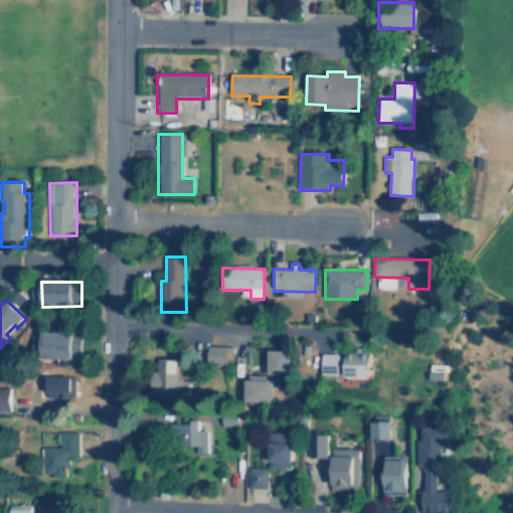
[(42,360),(73,361),(73,353),(82,353),(82,335),(42,334),(42,360)]
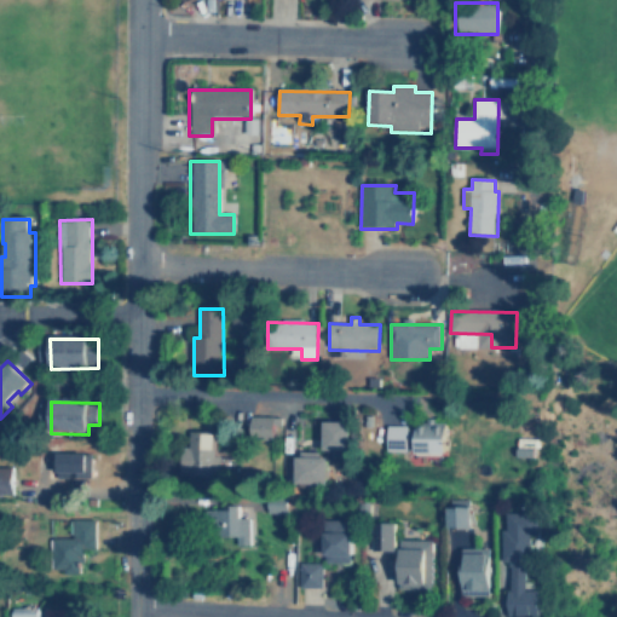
[(276,419),(253,417),(252,440),(276,442),(276,419)]
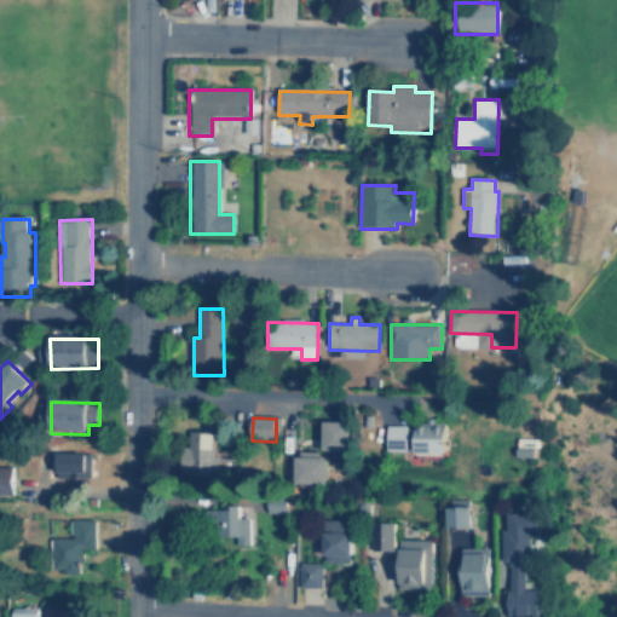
[(326,453),(353,451),(352,422),(326,424),(326,453)]
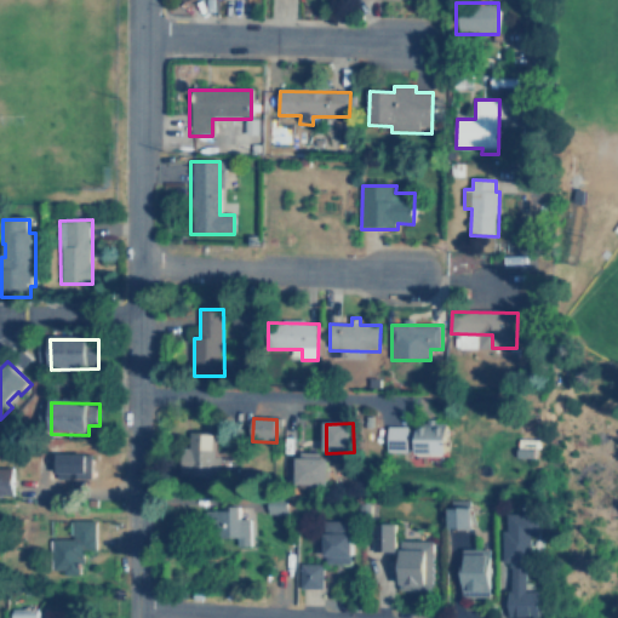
[(417,458),(448,458),(448,427),(389,427),(389,453),(417,453),(417,458)]
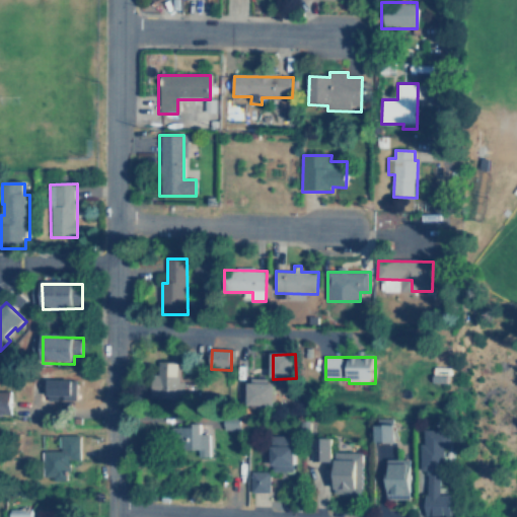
[(153,376),(153,399),(186,400),(187,383),(181,383),(181,364),(160,363),(160,376),(153,376)]
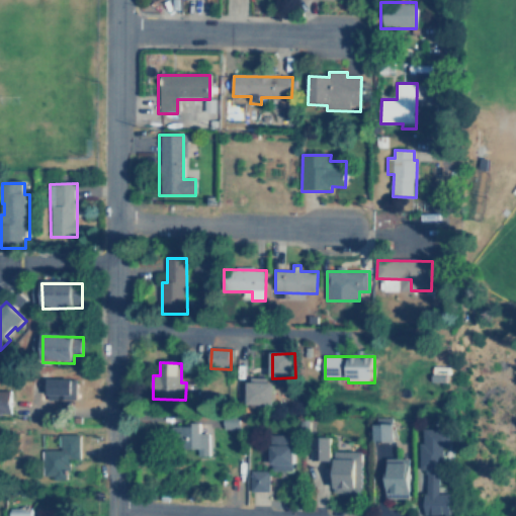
[(449,383),(450,367),(434,367),(434,383),(449,383)]
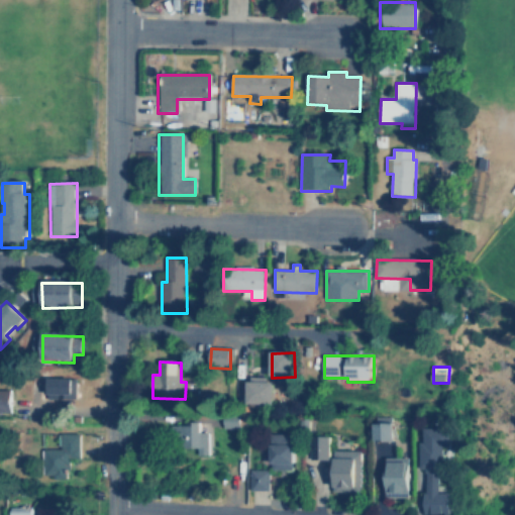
[(77,400),(77,381),(48,380),(48,400),(77,400)]
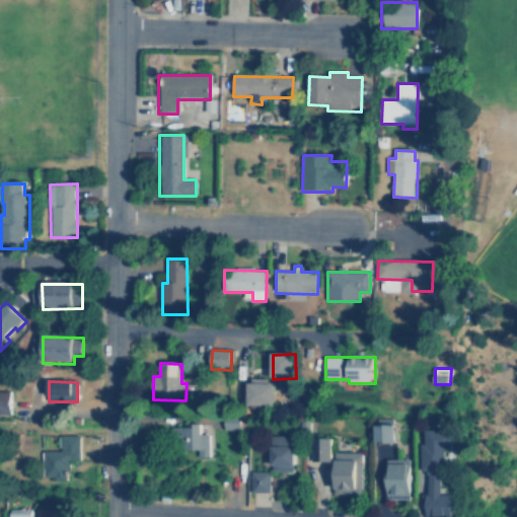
[(250,382),(250,409),(277,408),(277,381),(250,382)]
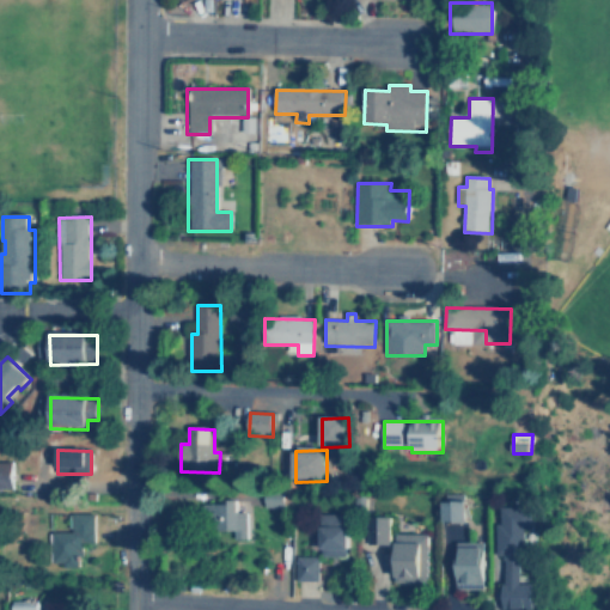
[(444,502),(444,524),(468,524),(468,504),(444,502)]
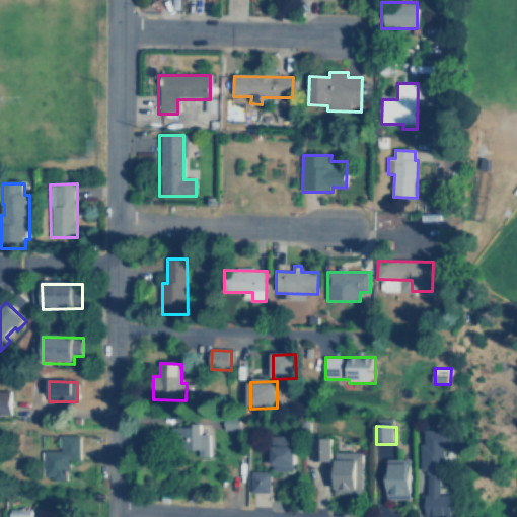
[(210,459),(211,436),(202,436),(202,428),(173,428),(173,450),(201,451),(200,459),(210,459)]
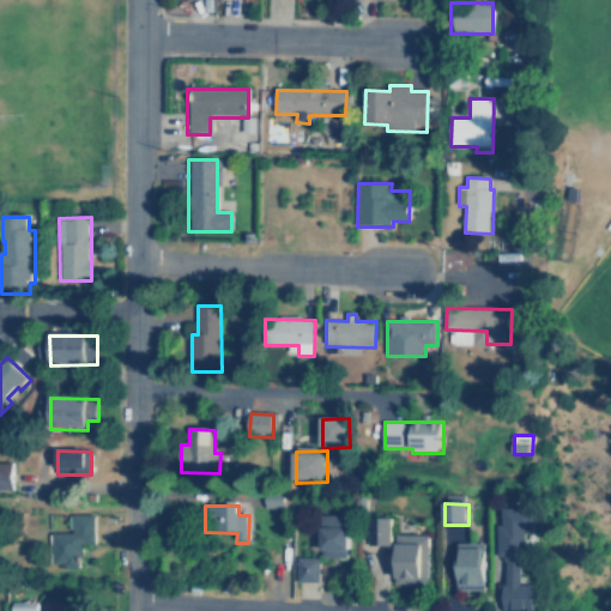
[(537,610),(538,586),(525,586),(525,534),(536,534),(537,509),(503,509),(503,525),(498,525),(498,561),(506,561),(504,610),(537,610)]
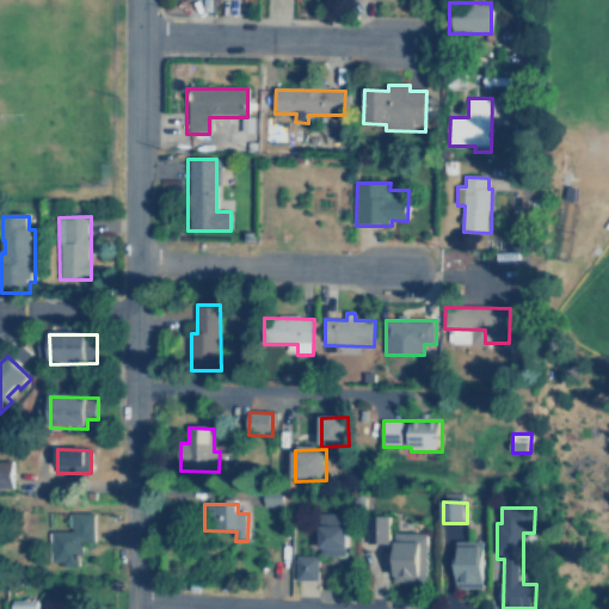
[(96,543),(97,515),(73,515),(73,533),(53,533),(53,565),(81,566),(81,543),(96,543)]
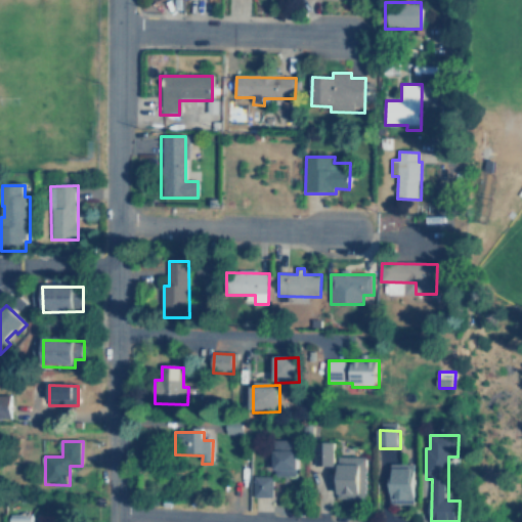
[(275,479),(298,479),(299,441),(275,441),(275,479)]
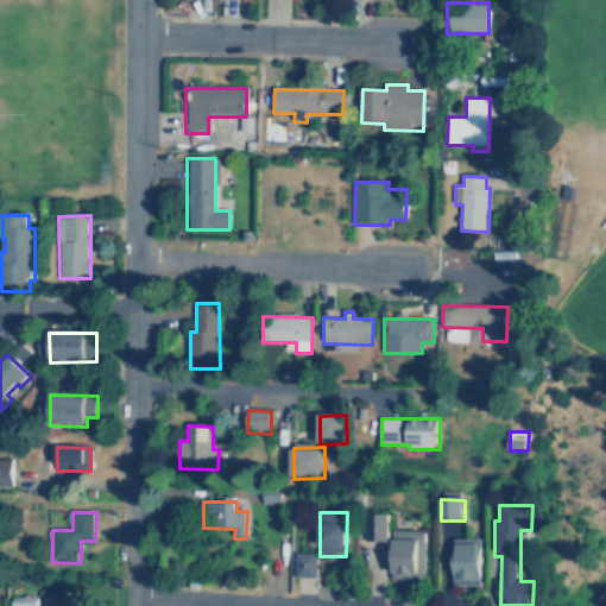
[(391,516),(366,516),(366,543),(391,543),(391,516)]
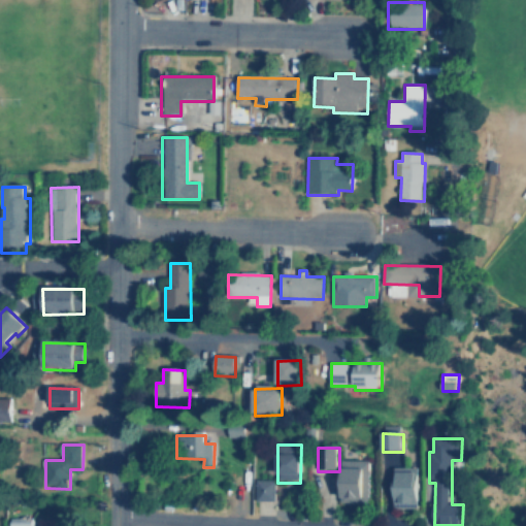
[(370,462),(342,461),(341,503),(369,504),(370,462)]
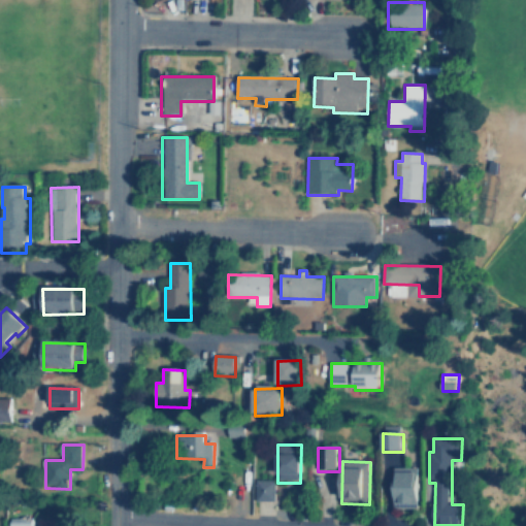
[(394,510),(419,510),(420,469),(395,468),(394,510)]
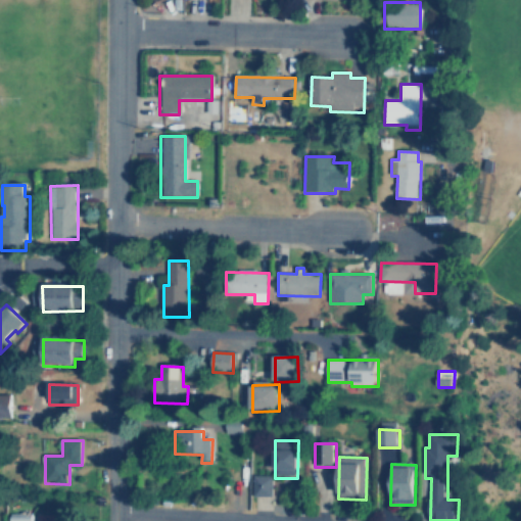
[(254,498),(274,498),(275,477),(254,476),(254,498)]
